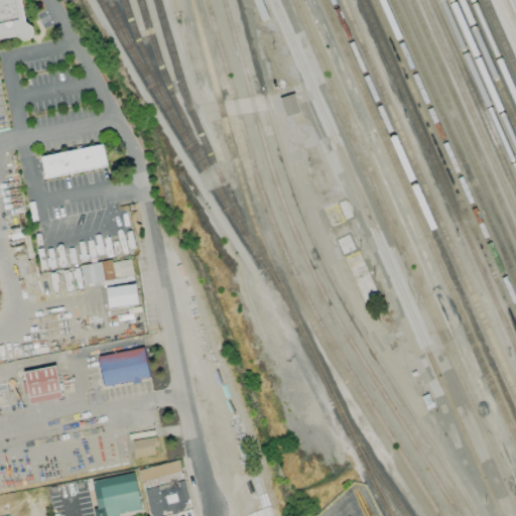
[(279,97),(284,116),(298,113),(294,94),(279,97)]
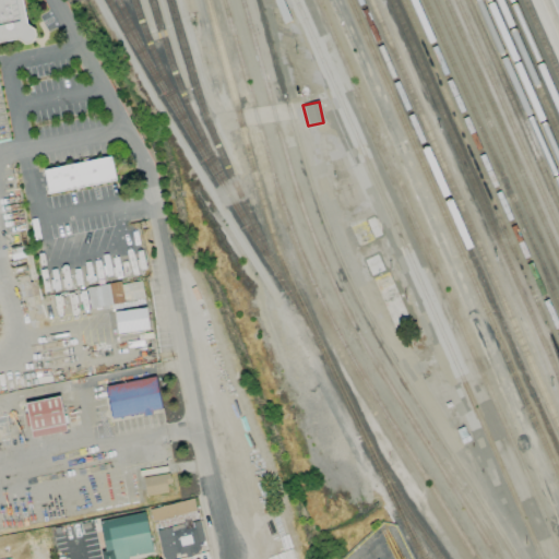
[(44,169),(48,193),(115,181),(110,157),(44,169)]
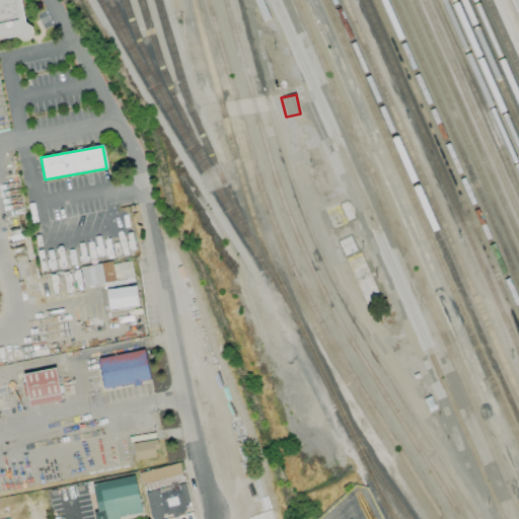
[(83,285),(133,278),(131,261),(80,267),(83,285)]
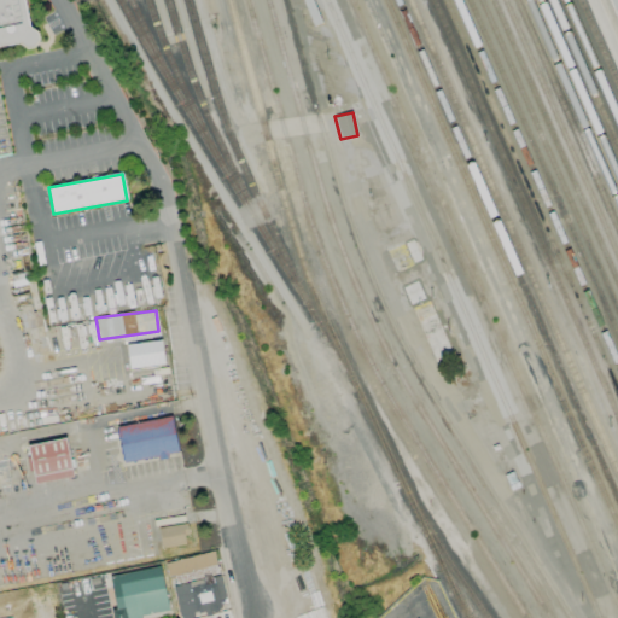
[(127,368),(163,366),(162,342),(126,344),(127,368)]
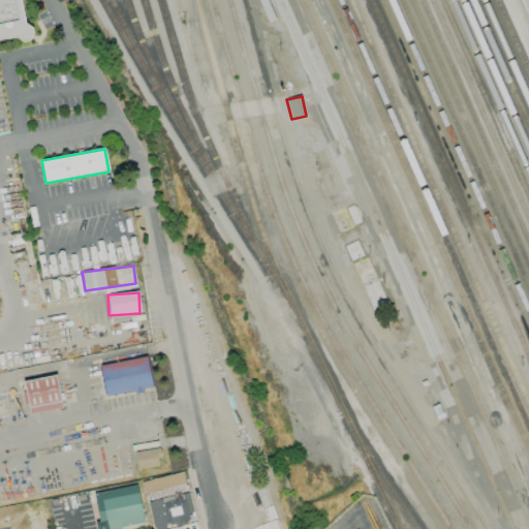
[(103,396),(151,390),(147,358),(99,364),(103,396)]
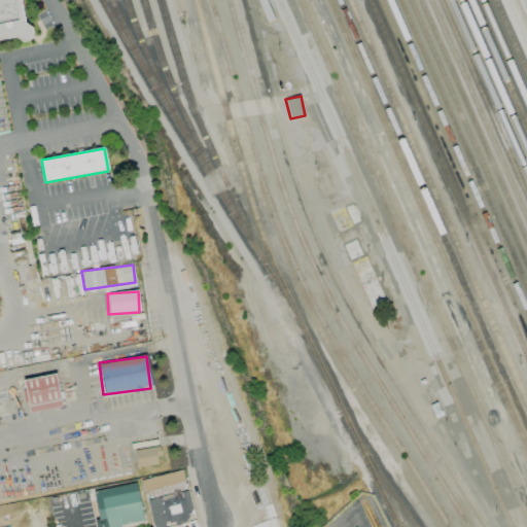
[(62,406),(55,374),(23,380),(29,413),(62,406)]
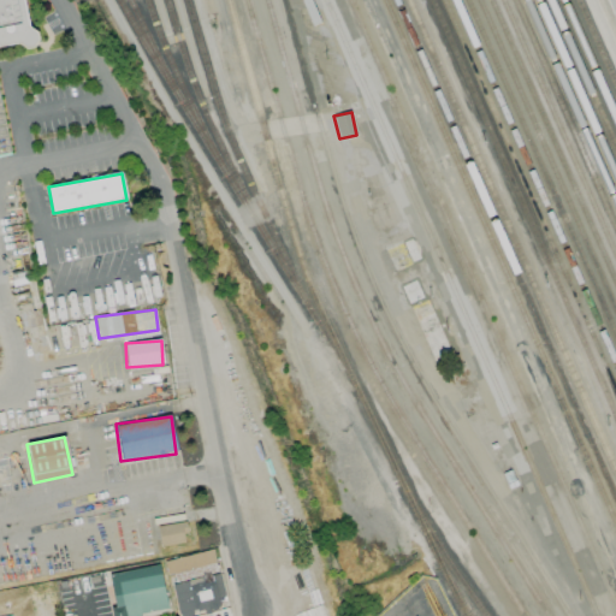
[(185,543),(184,522),(158,525),(160,545),(185,543)]
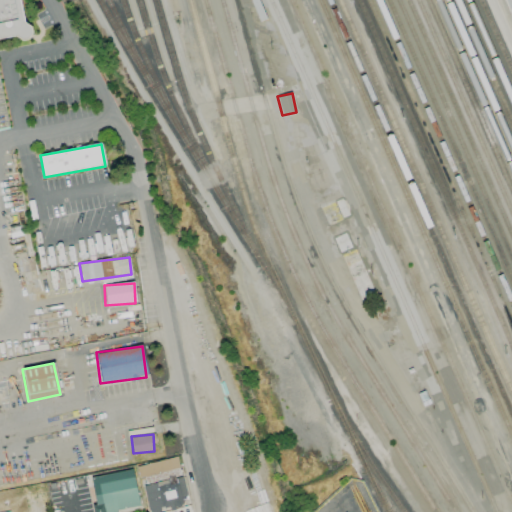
[(136,465),(138,477),(179,470),(177,458),(136,465)]
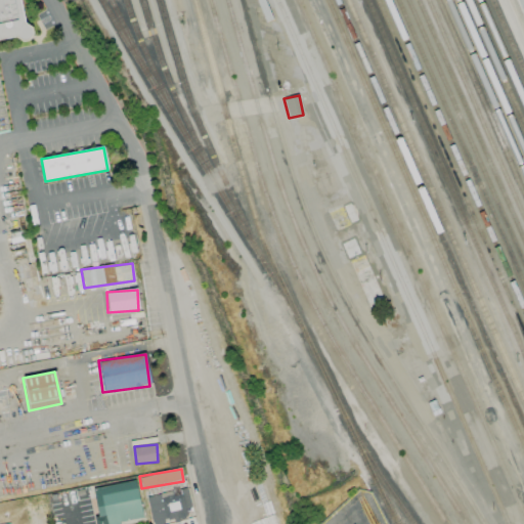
[(120,523),(142,520),(135,480),(92,488),(97,517),(94,518),(94,523),(120,523)]
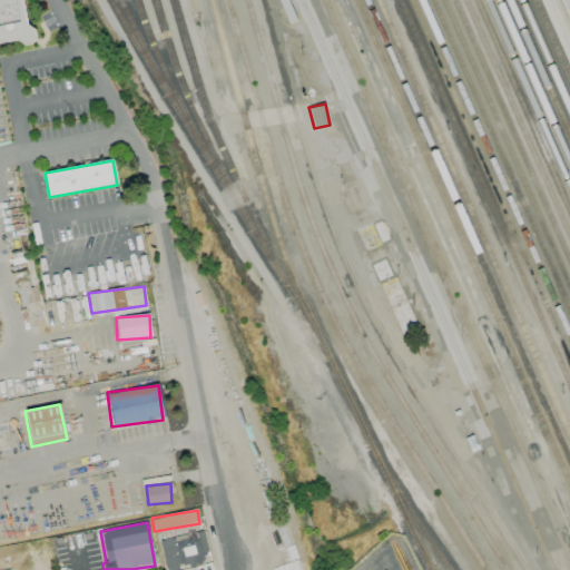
[(209,561),(202,527),(177,532),(178,537),(161,540),(160,532),(157,532),(165,568),(179,564),(179,568),(209,561)]
